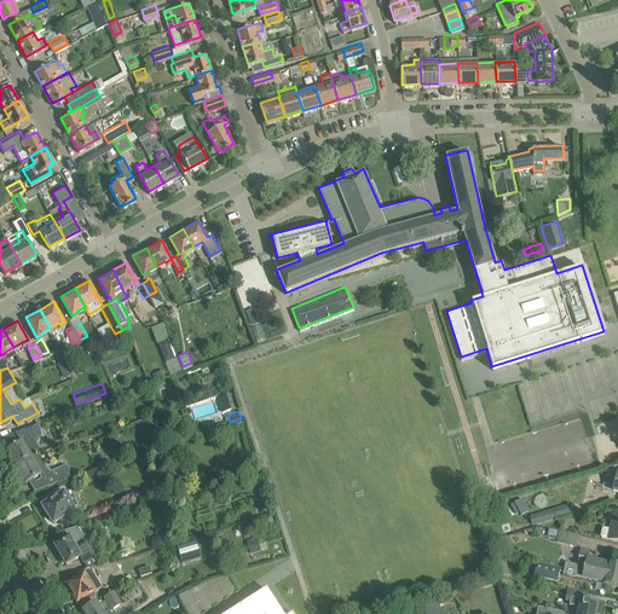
[(39,421),(16,429),(21,438),(6,447),(15,462),(30,453),(39,451),(38,450),(40,449),(35,440),(40,432),(39,421)]
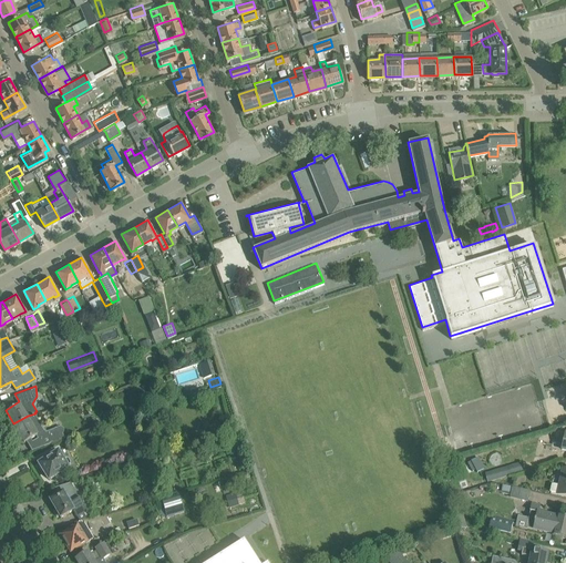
[(165,406),(156,409),(158,416),(167,412),(165,406)]
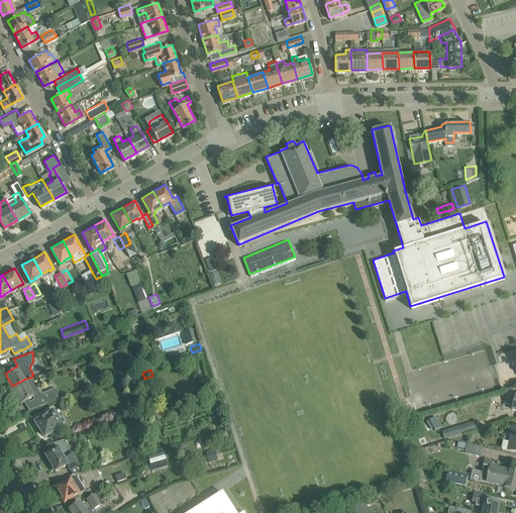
[(94,374),(94,382),(102,382),(102,374),(94,374)]
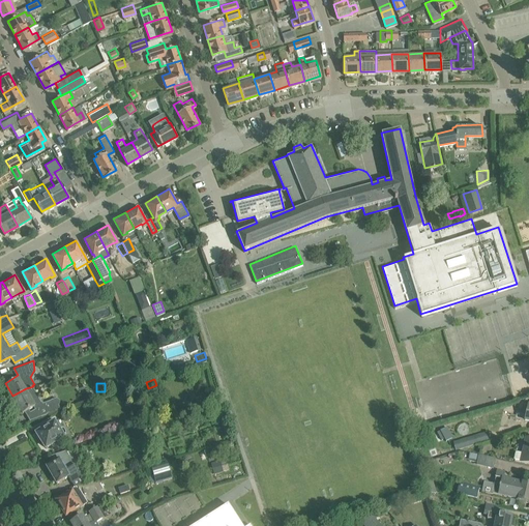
[(26,388),(12,396),(22,411),(25,409),(30,417),(55,409),(54,405),(58,404),(58,403),(58,402),(59,401),(59,400),(59,399),(59,398),(59,397),(57,396),(56,396),(41,401),(33,386),(26,388)]
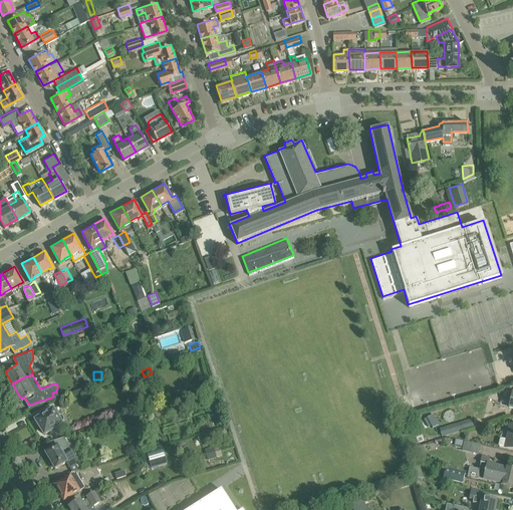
[(60,421),(60,420),(63,418),(64,417),(61,413),(59,413),(55,407),(52,409),(52,408),(33,419),(37,426),(39,425),(44,432),(60,421)]
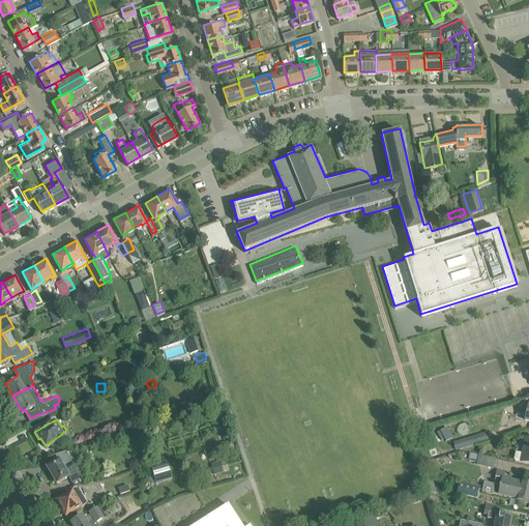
[(451,435),(446,424),(436,430),(440,437),(443,436),(445,438),(451,435)]
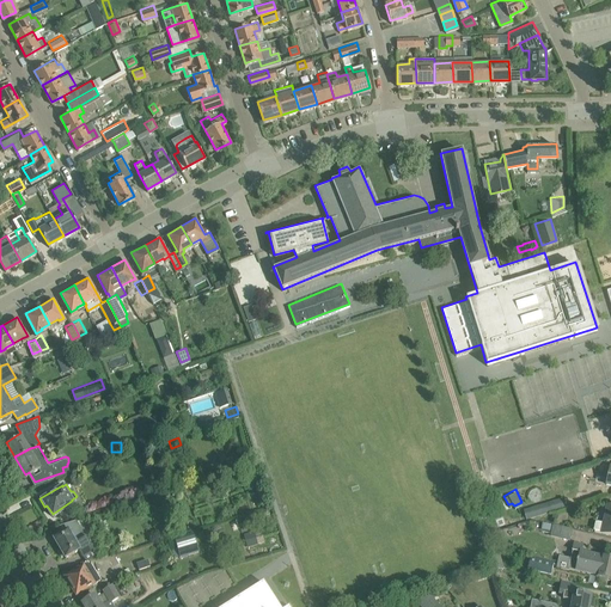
[(548,500),(550,509),(566,504),(562,495),(548,500)]
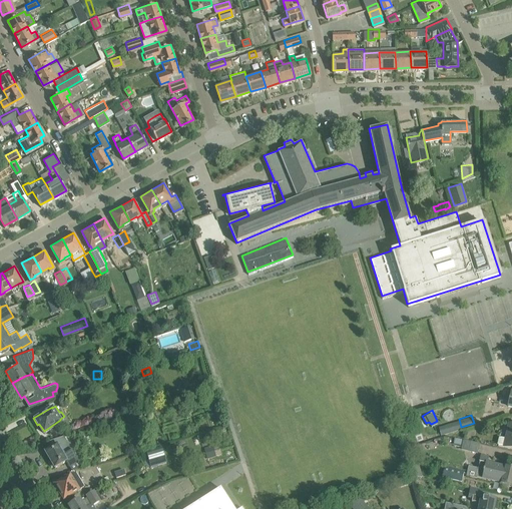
[(498,435),(496,443),(511,446),(511,422),(507,421),(504,436),(498,435)]
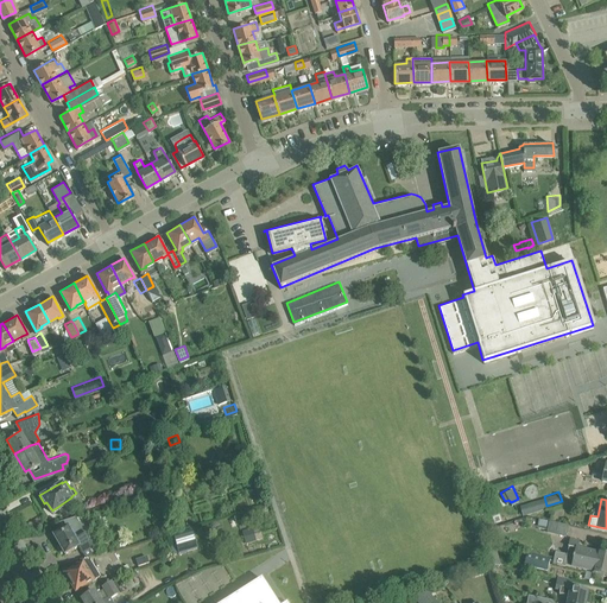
[(67,524),(52,532),(64,551),(78,543),(84,554),(87,554),(97,551),(84,531),(84,528),(84,526),(84,525),(83,522),(78,520),(75,514),(63,518),(67,524)]
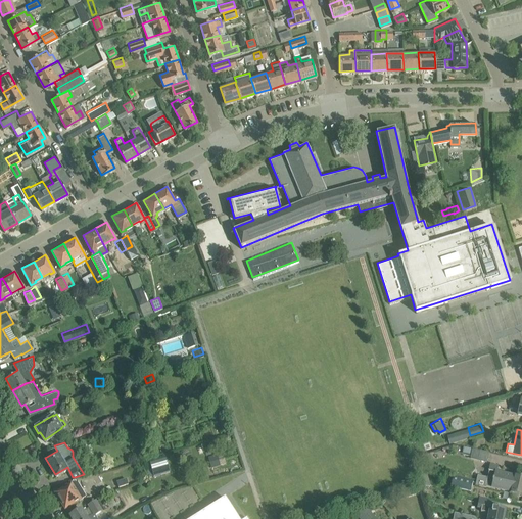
[(468,456),(485,460),(487,450),(470,445),(468,456)]
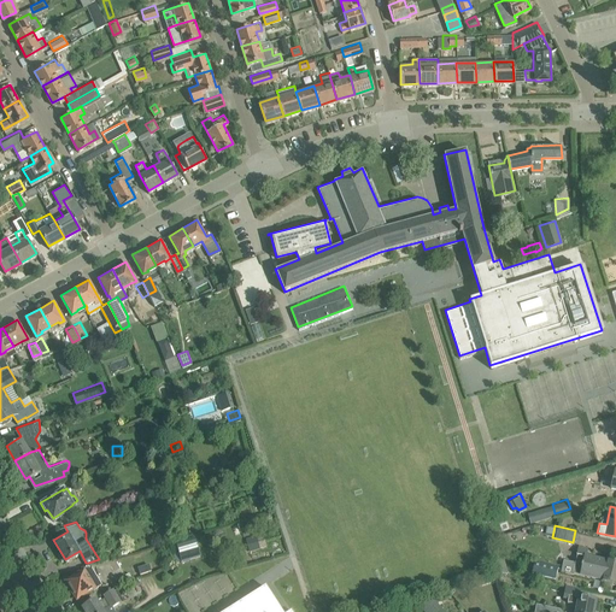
[(256,533),(245,536),(248,548),(259,546),(256,533)]
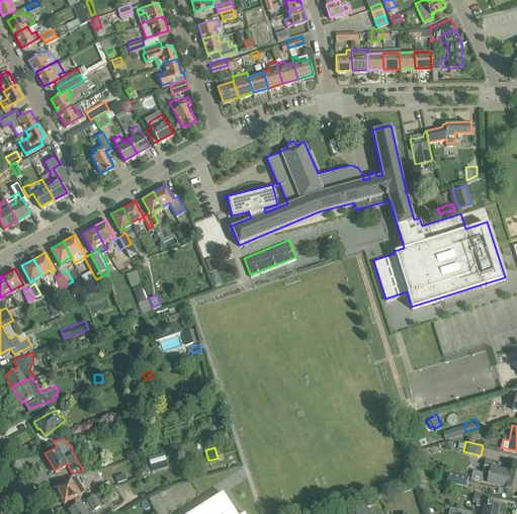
[(162,449),(147,453),(152,469),(167,464),(162,449)]
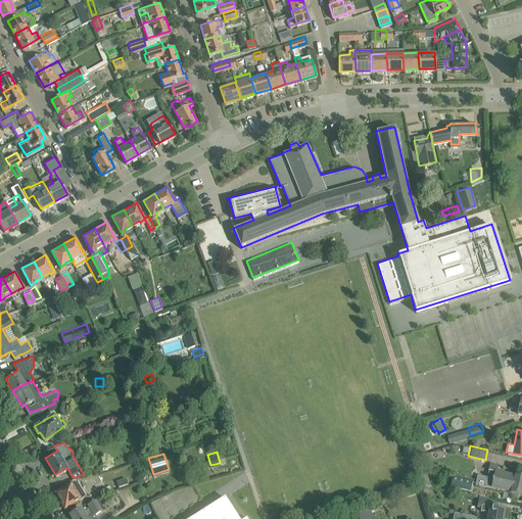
[(504,487),(507,472),(495,470),(497,462),(490,460),(486,475),(477,472),(474,482),(485,485),(485,483),(504,487)]
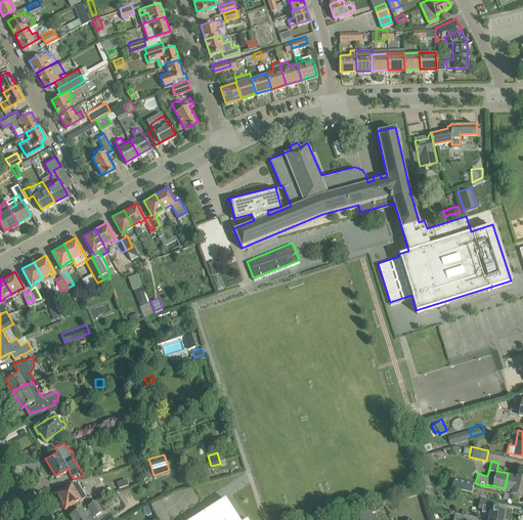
[(508,473),(505,488),(510,490),(509,491),(522,494),(522,475),(513,474),(508,473)]
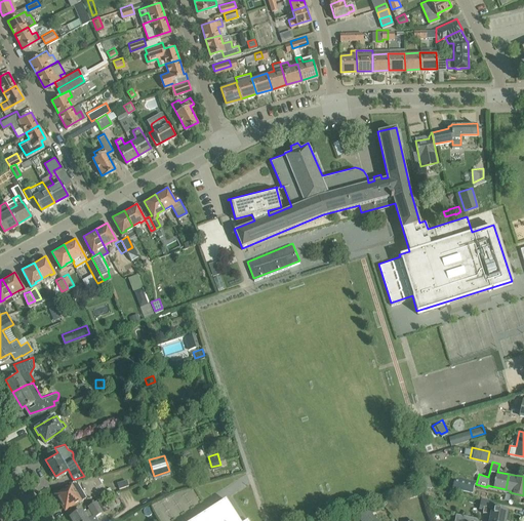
[(450,485),(472,490),(474,480),(453,475),(450,485)]
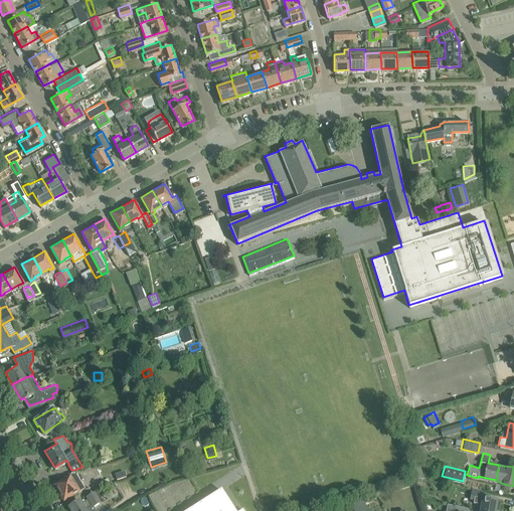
[(69,474),(55,483),(63,497),(77,488),(78,489),(83,486),(73,470),(71,470),(68,472),(69,474)]
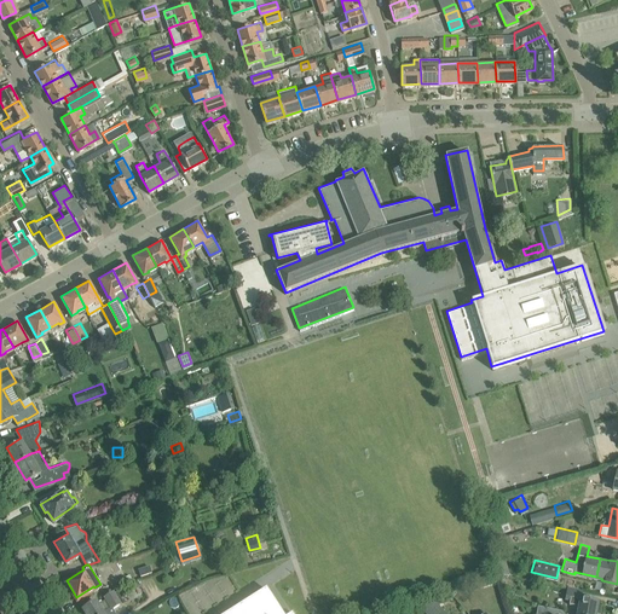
[(489,572),(492,578),(500,575),(496,568),(489,572)]
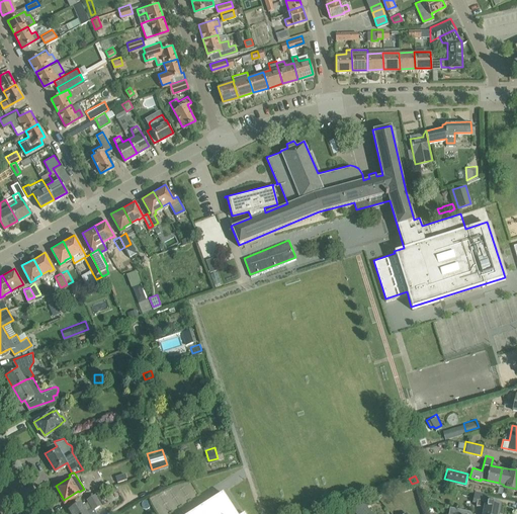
[(93,487),(94,489),(94,490),(96,492),(107,486),(104,481),(93,487)]
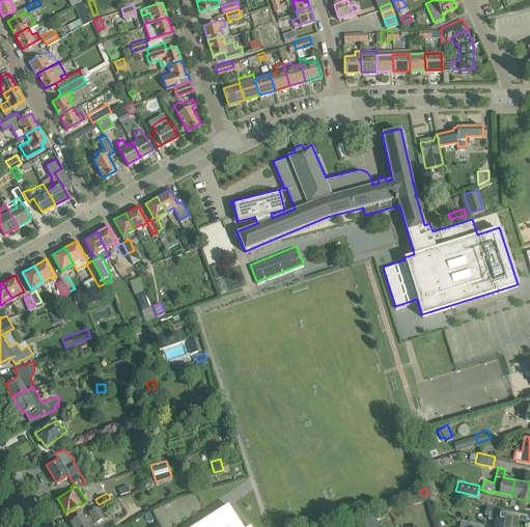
[(116,495),(111,498),(114,503),(119,500),(116,495)]
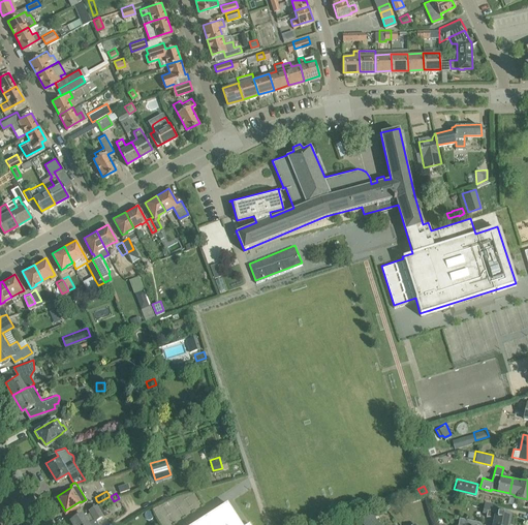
[(251,524),(249,521),(243,524),(227,501),(189,524),(251,524)]
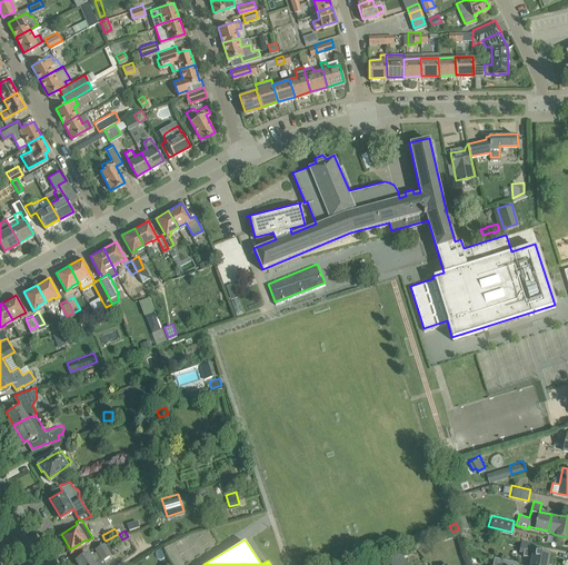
[(88,551),(76,558),(79,564),(107,564),(102,557),(109,553),(103,543),(96,547),(97,548),(89,554),(88,551)]
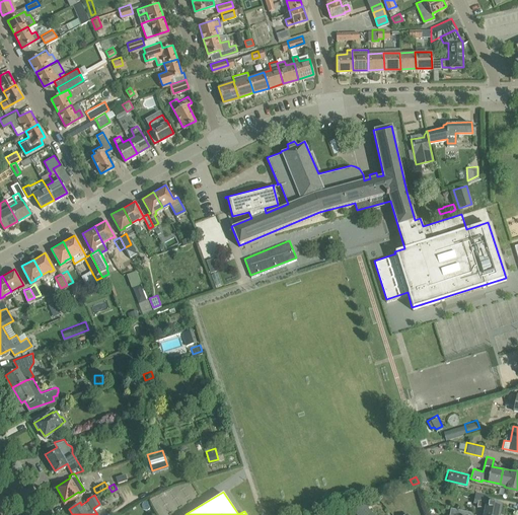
[(476,505),(485,507),(483,514),(498,514),(499,513),(505,514),(507,503),(477,498),(476,505)]
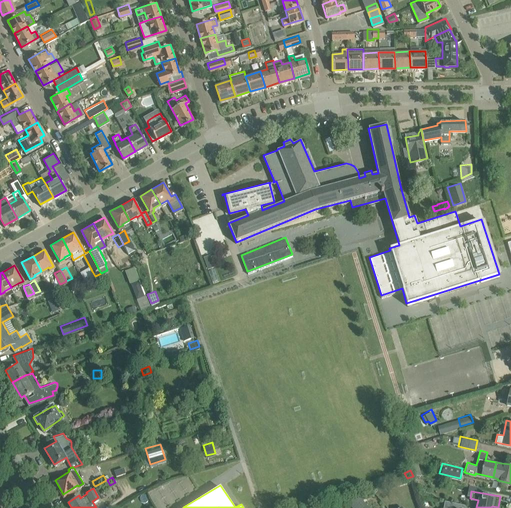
[(359,492),(348,501),(353,507),(365,507),(368,506),(362,498),(363,497),(359,492)]
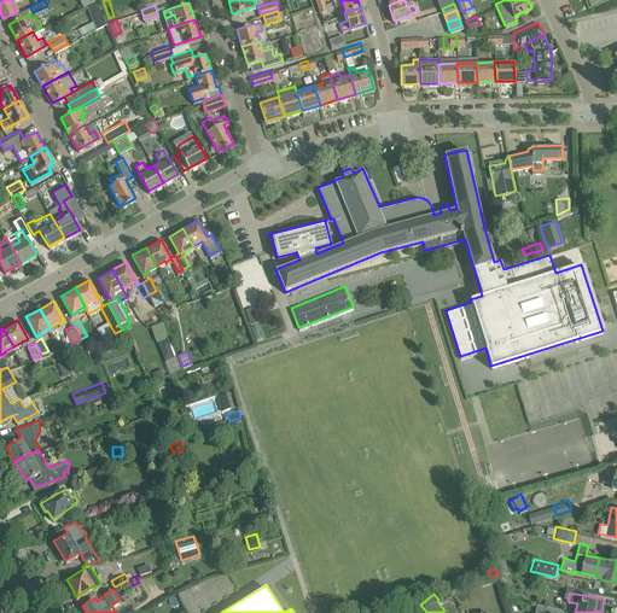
[(409,600),(403,606),(408,612),(411,612),(417,608),(409,600)]
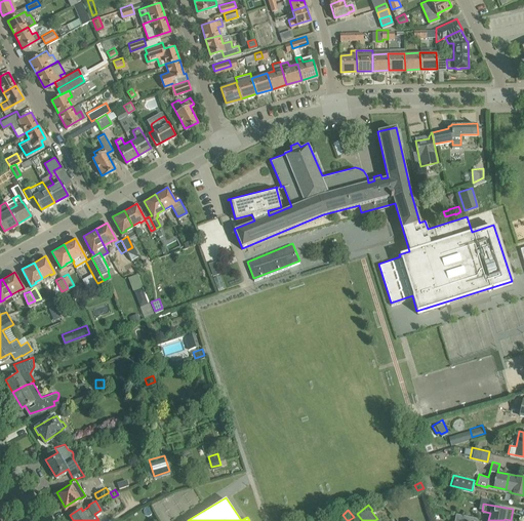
[(479,520),(475,516),(454,512),(453,520),(479,520)]
